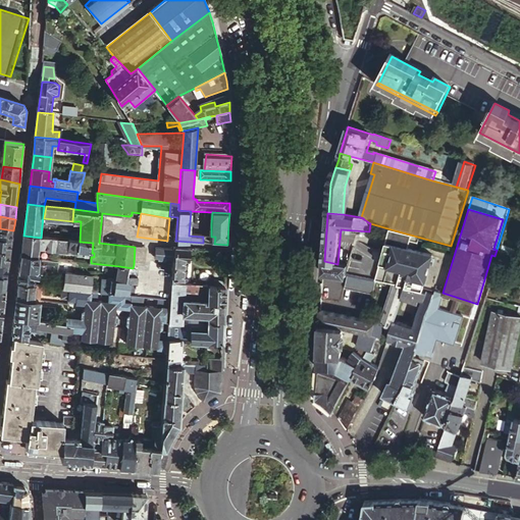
[(0,241),(12,243),(13,230),(0,228),(0,241)]
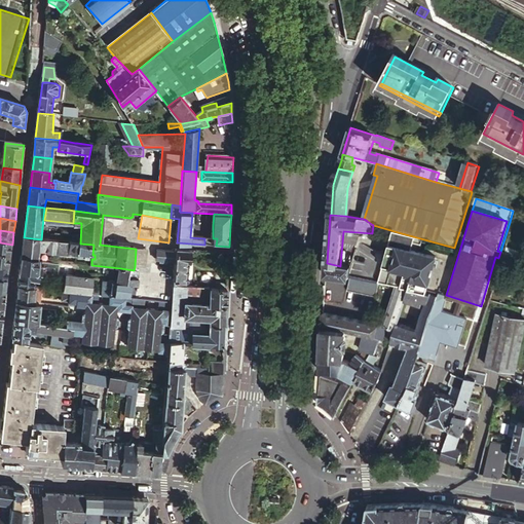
[(454,248),(398,232),(382,285),(398,288),(410,290),(440,296),(441,294),(454,248)]
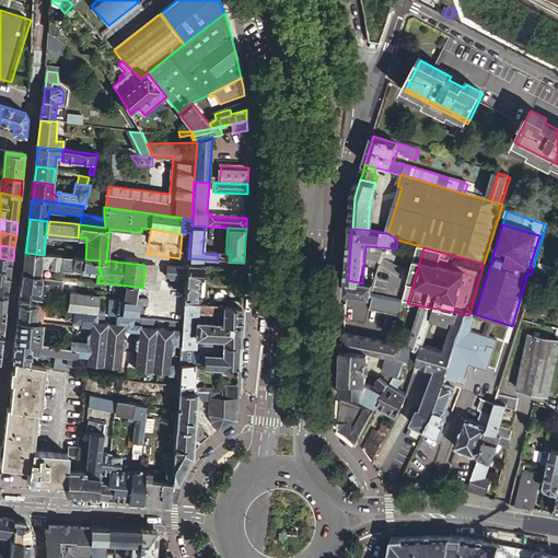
[(25,268),(24,275),(42,277),(43,268),(61,270),(62,257),(57,256),(44,255),(25,253),(24,268),(25,268)]
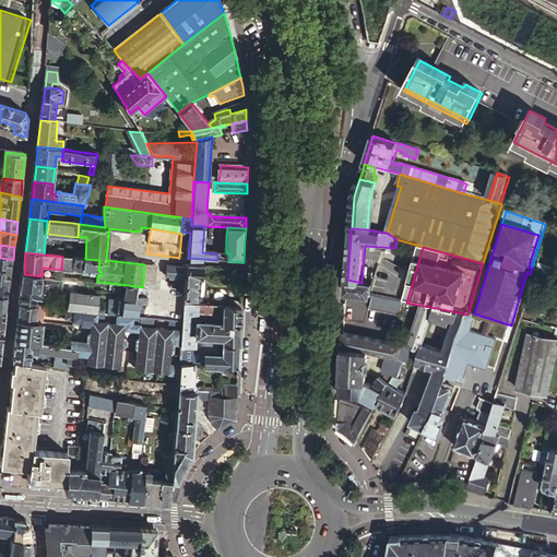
[(62,257),(61,270),(73,271),(74,258),(66,257),(62,257)]
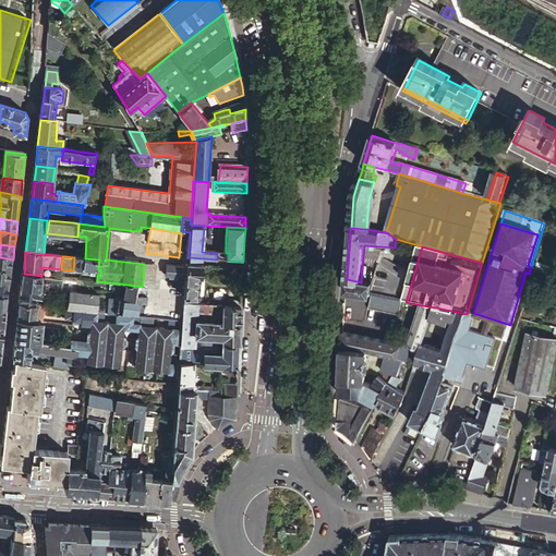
[(0,269),(12,272),(13,260),(0,257),(0,269)]
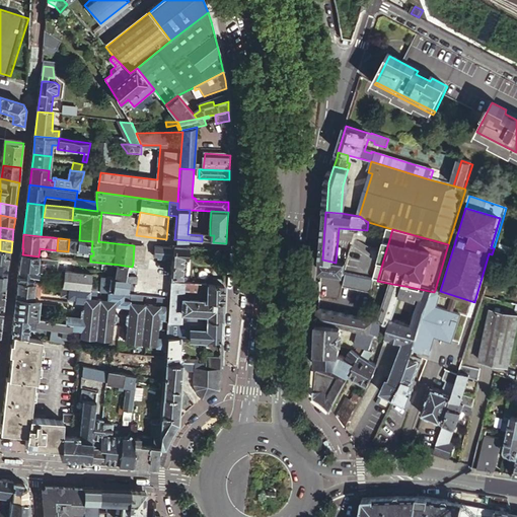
[(78,252),(79,240),(69,239),(68,251),(78,252)]
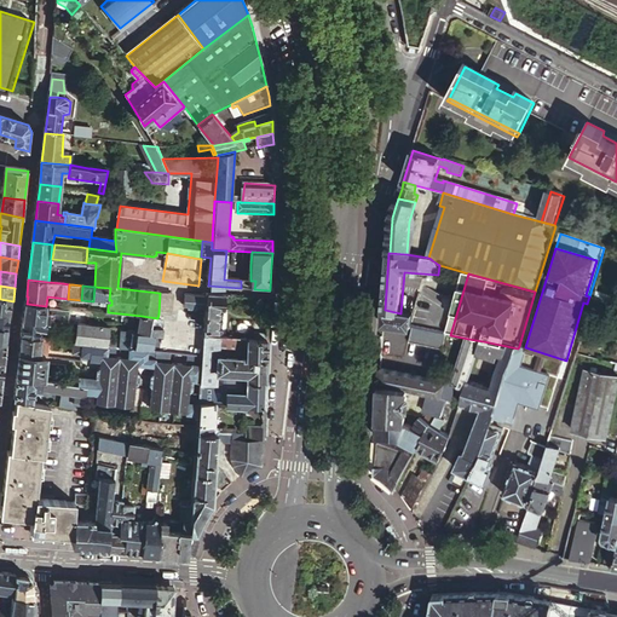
[(93,304),(108,305),(111,305),(111,300),(109,300),(110,288),(94,287),(93,301),(93,304)]
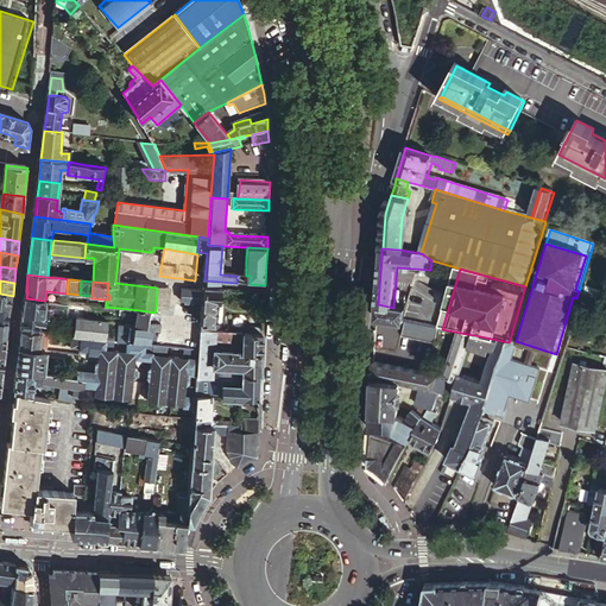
[(172,289),(157,288),(156,309),(163,310),(170,310),(172,289)]
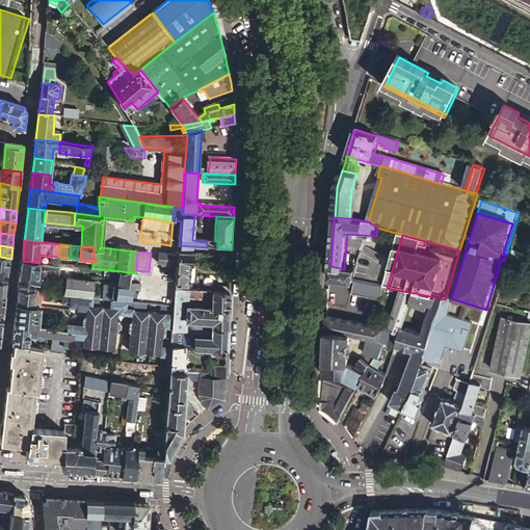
[(380,274),(378,252),(367,253),(368,262),(372,262),(373,275),(380,274)]
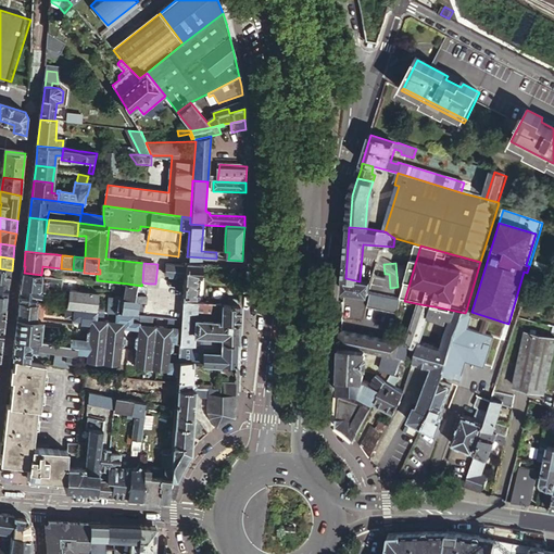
[(202,278),(203,266),(187,265),(187,268),(186,278),(185,292),(184,302),(198,303),(200,278),(202,278)]
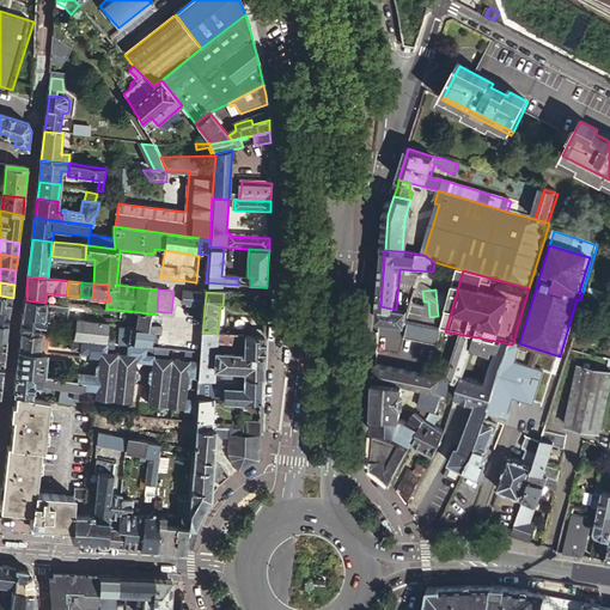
[(205,306),(206,296),(184,293),(183,304),(205,306)]
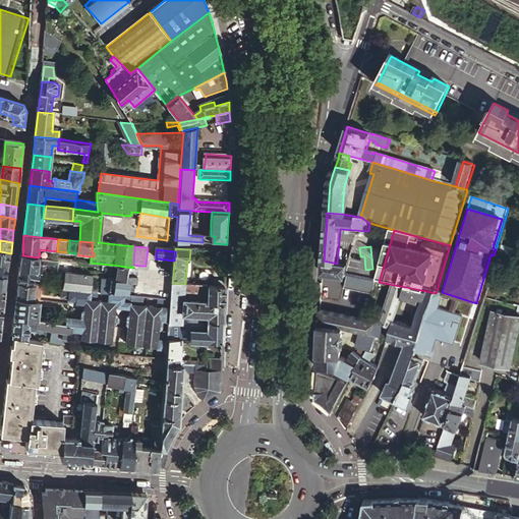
[(0,264),(9,266),(11,253),(0,251),(0,264)]
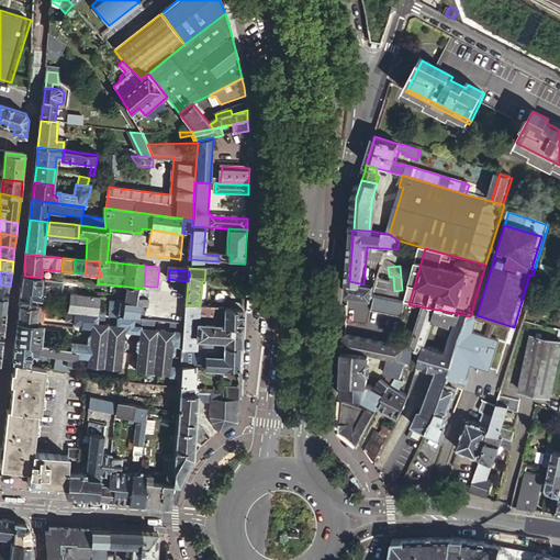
[(517,328),(533,276),(529,275),(514,327),(517,328)]
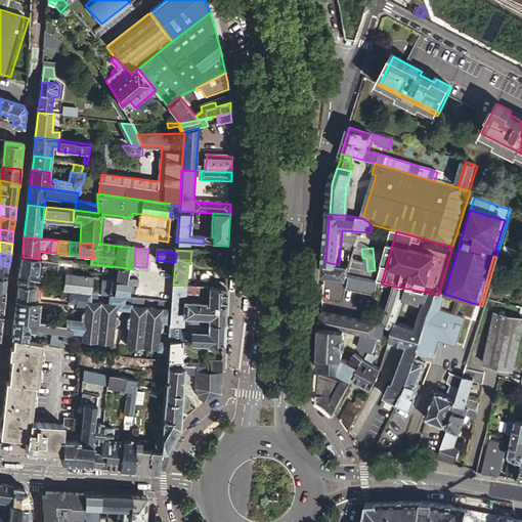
[(40,273),(42,274),(43,266),(38,265),(39,259),(23,257),(22,257),(20,271),(40,273)]
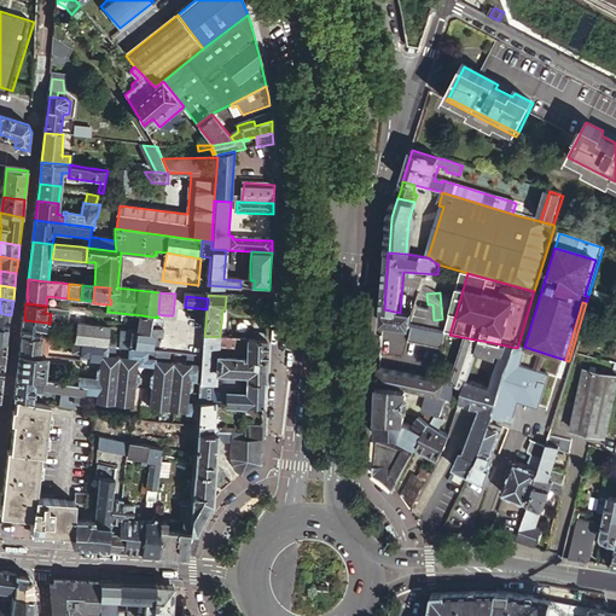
[(400,313),(384,309),(383,326),(412,330),(413,327),(414,315),(400,313)]
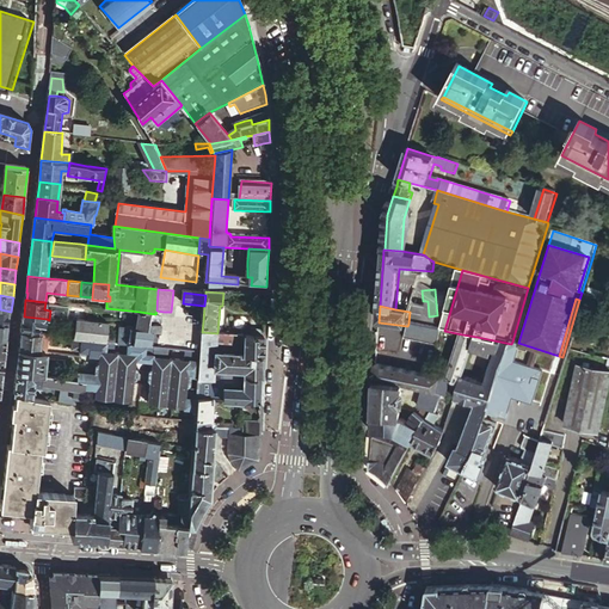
[(0,324),(10,326),(11,312),(0,309),(0,324)]
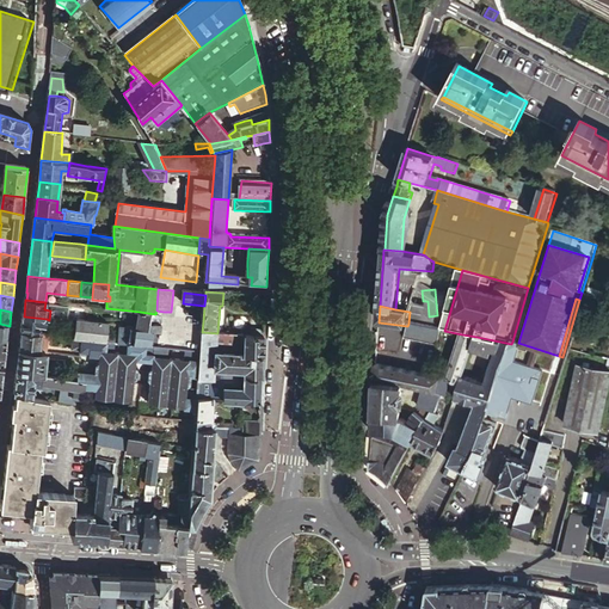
[(145,330),(160,332),(162,321),(159,319),(160,315),(155,314),(140,312),(136,328),(145,330)]
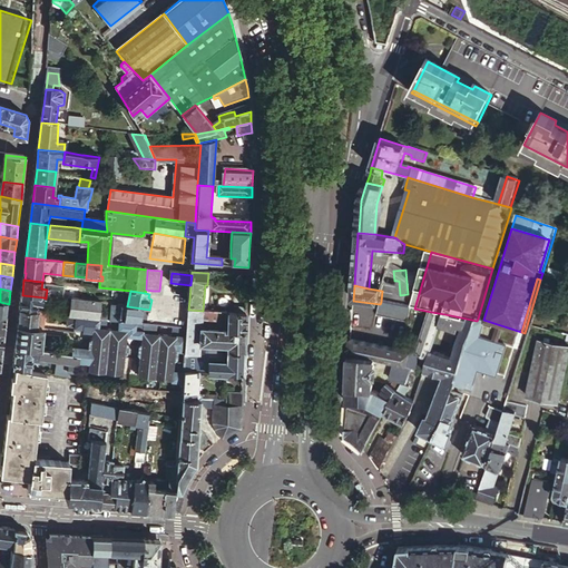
[(22,295),(20,311),(37,313),(38,304),(43,305),(43,297),(22,295)]
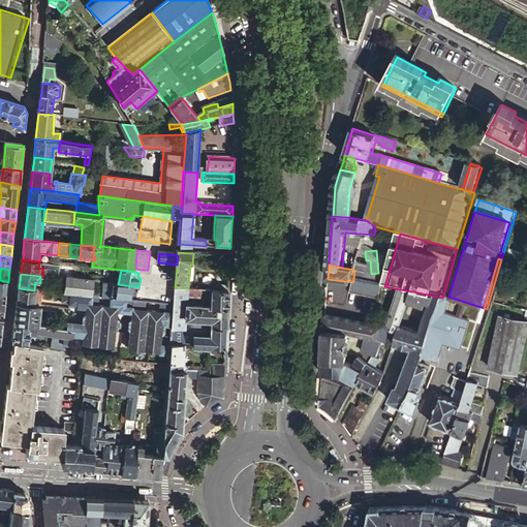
[(136,302),(174,306),(175,287),(176,278),(141,274),(141,278),(138,287),(136,302)]
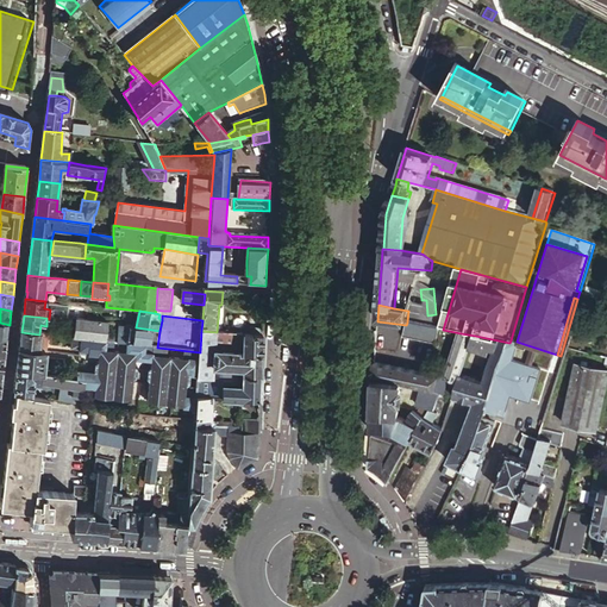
[(438,345),(442,330),(408,323),(405,339),(438,345)]
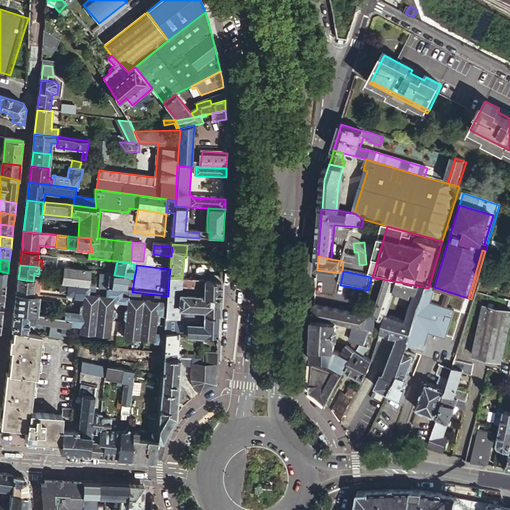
[(65,273),(63,285),(69,286),(90,288),(91,276),(65,273)]
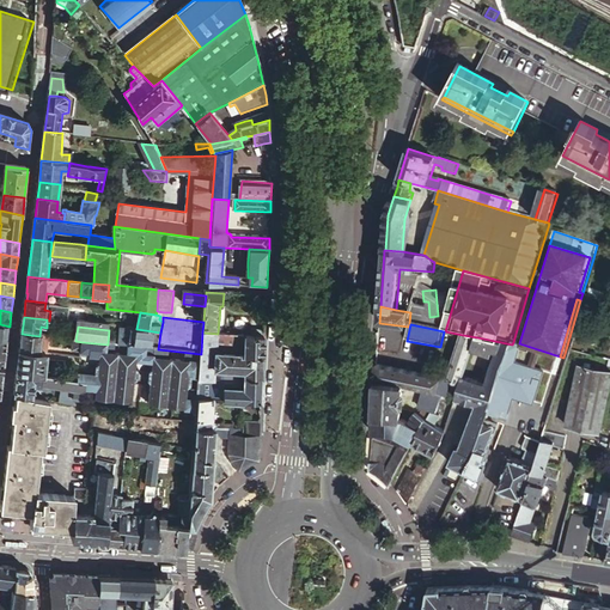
[(128,346),(146,348),(145,330),(136,329),(129,328),(128,346)]
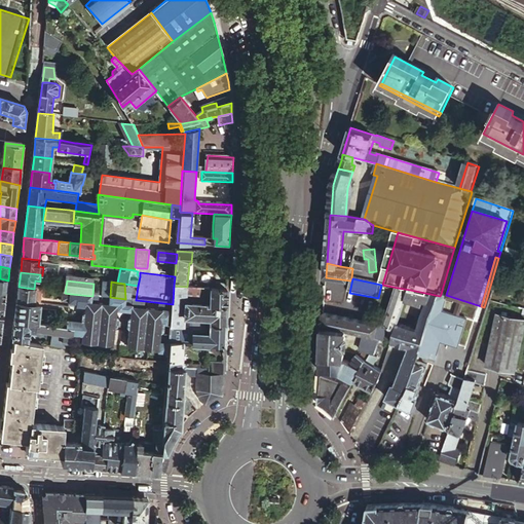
[(94,284),(92,296),(102,297),(103,285),(94,284)]
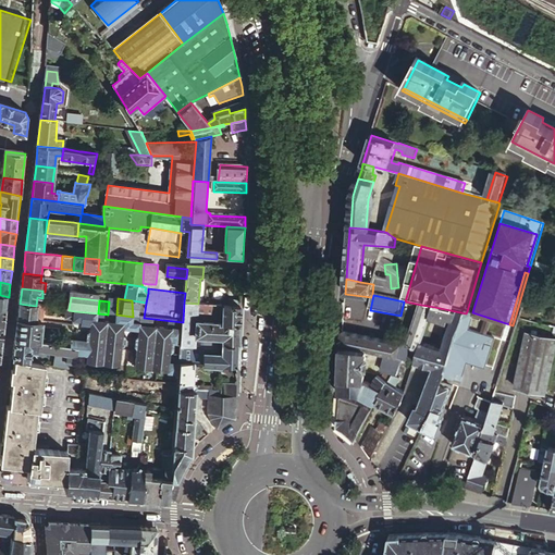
[(222,344),(239,344),(242,306),(239,306),(229,306),(198,304),(184,303),(183,322),(180,364),(196,365),(202,365),(204,355),(186,355),(187,347),(196,348),(197,336),(223,337),(222,344)]
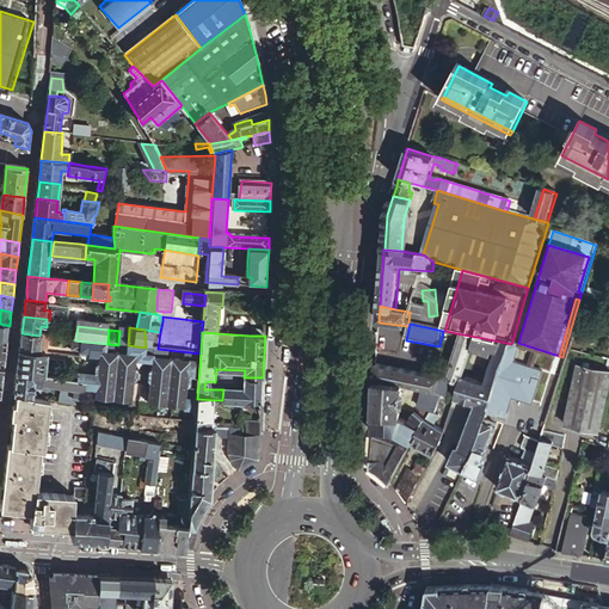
[(20,350),(47,354),(48,354),(50,337),(40,336),(22,333),(20,350)]
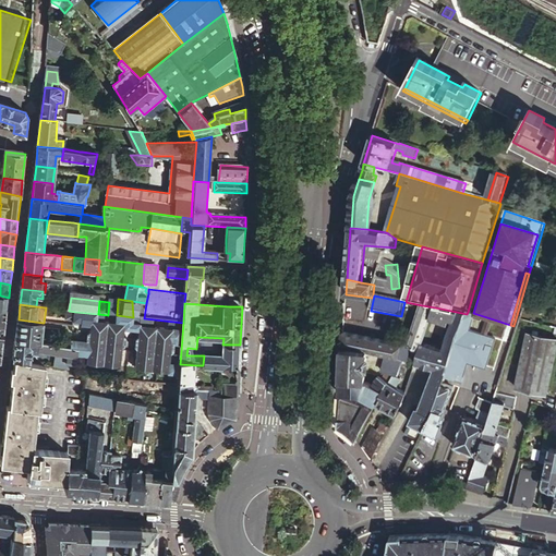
[(431,319),(435,307),(422,305),(409,347),(421,351),(423,346),(432,321),(431,319)]
